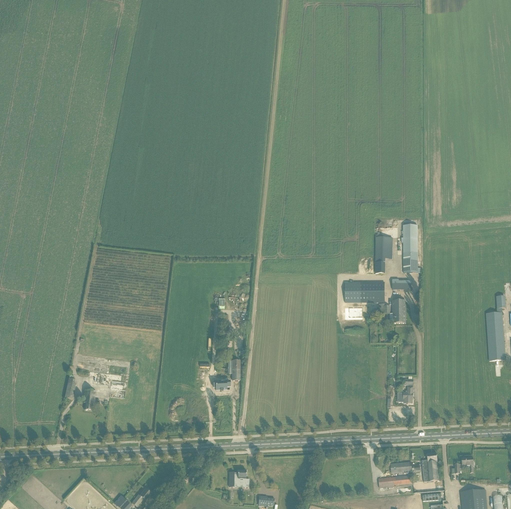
[(402,223),(402,271),(420,271),(419,266),(417,267),(417,223),(402,223)]
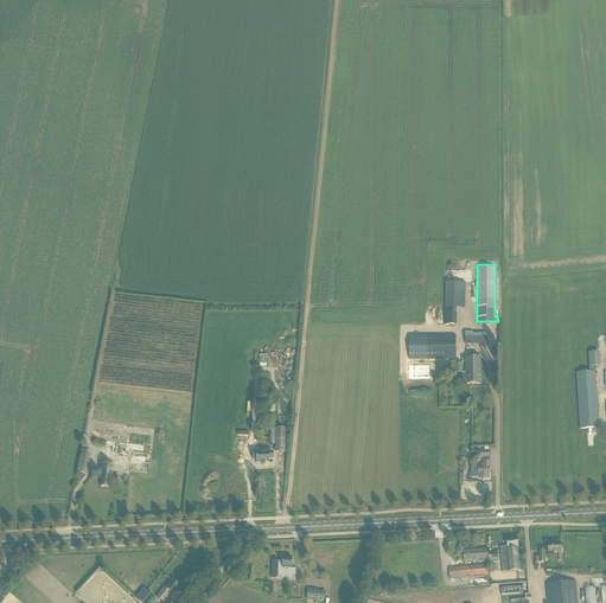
[(460,305),(460,278),(444,278),(444,322),(455,322),(455,305),(460,305)]
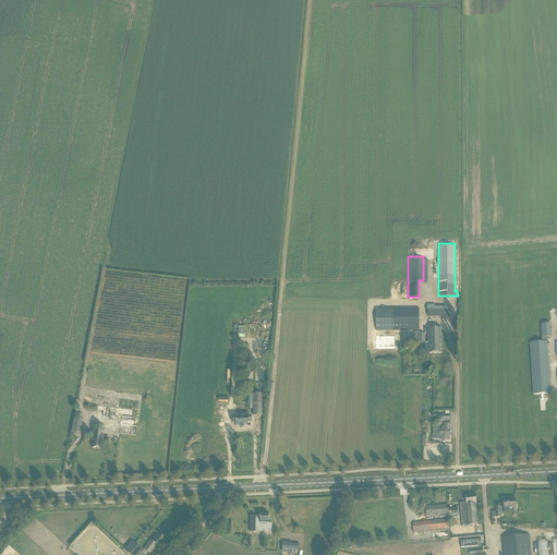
[(447,314),(447,303),(434,304),(434,302),(426,302),(426,314),(447,314)]
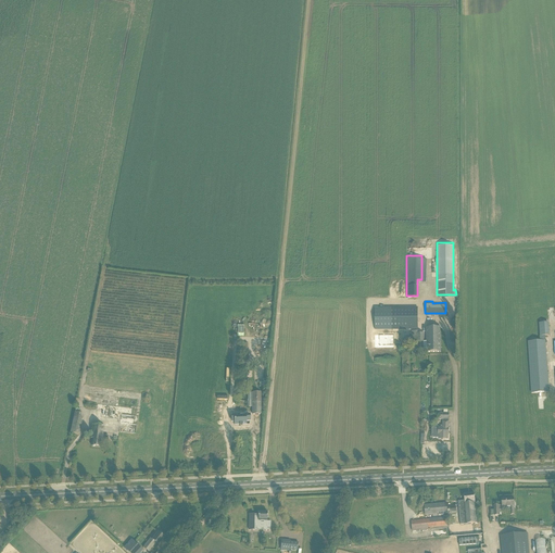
[(373,304),(374,326),(416,326),(416,304),(373,304)]
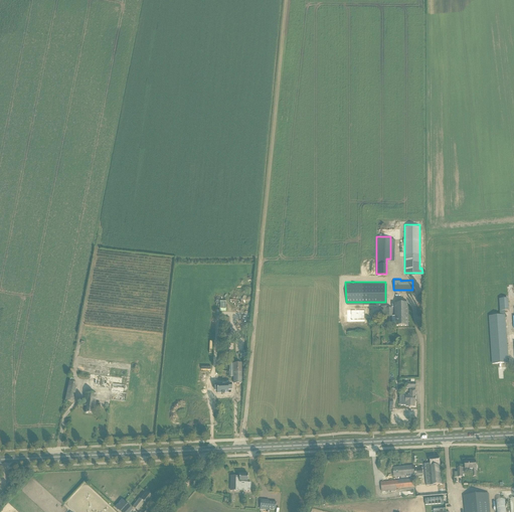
[(500,296),(500,308),(509,308),(508,296),(500,296)]
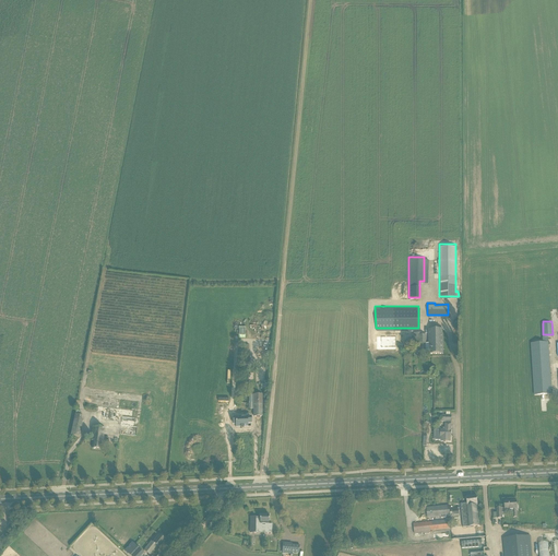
[(437,342),(436,327),(428,327),(428,341),(425,341),(425,349),(428,349),(428,351),(442,351),(442,342),(437,342)]
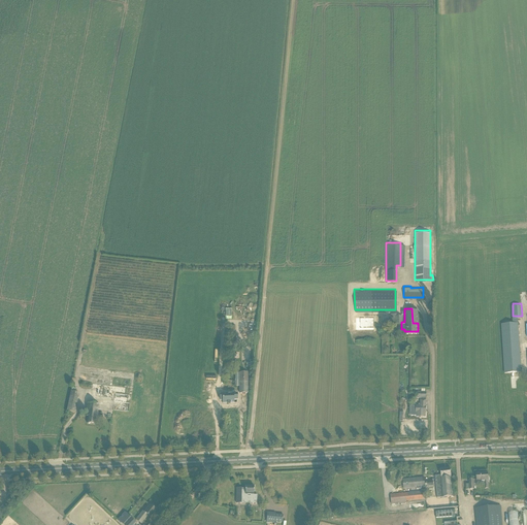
[(401,322),(401,314),(395,314),(395,312),(390,312),(390,322),(401,322)]
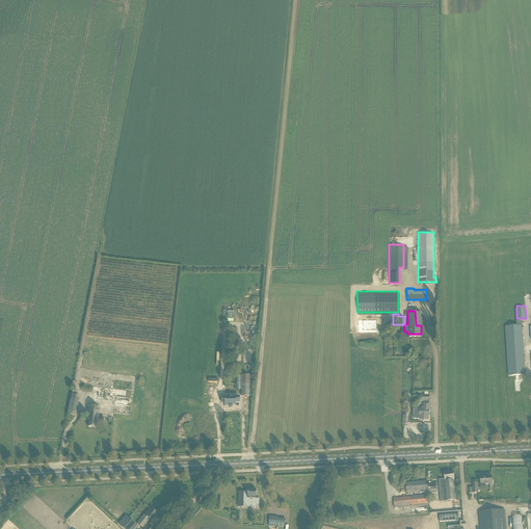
[(362,327),(375,327),(375,318),(362,318),(362,327)]
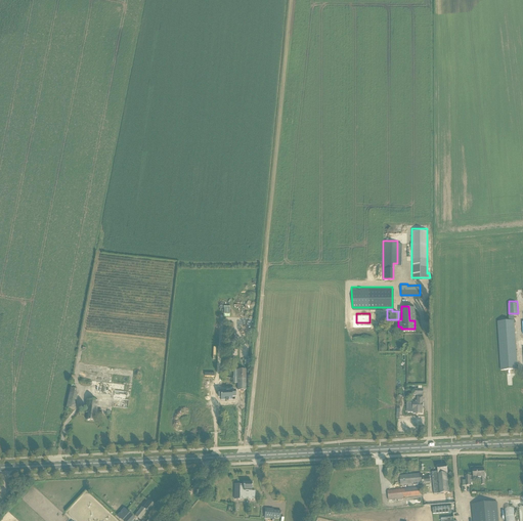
[(496,319),(499,362),(499,367),(516,366),(513,318),(496,319)]
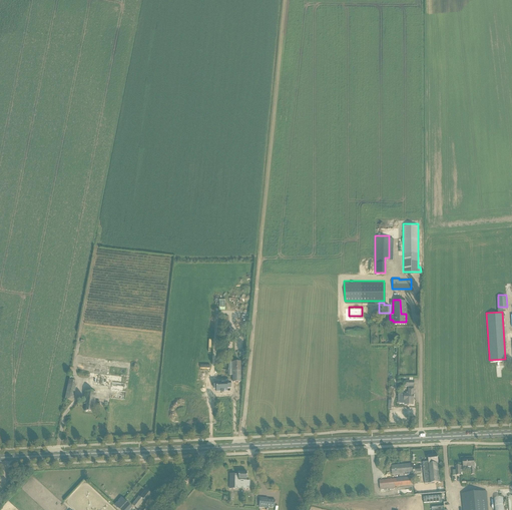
[(231,379),(239,380),(239,359),(231,359),(231,373),(231,376),(231,379)]
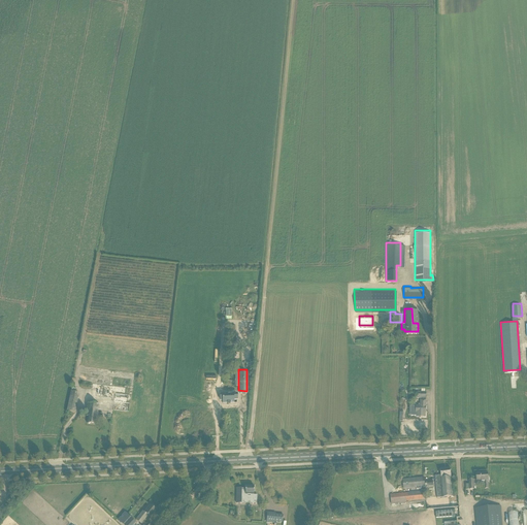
[(96,370),(95,376),(112,380),(112,372),(96,370)]
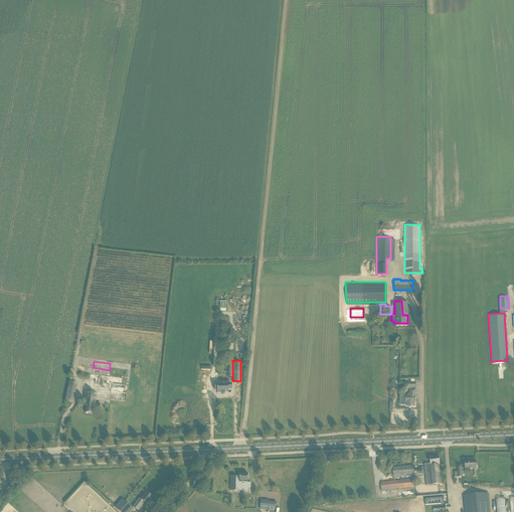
[(94,377),(93,383),(108,385),(108,379),(120,380),(121,376),(89,372),(89,376),(94,377)]
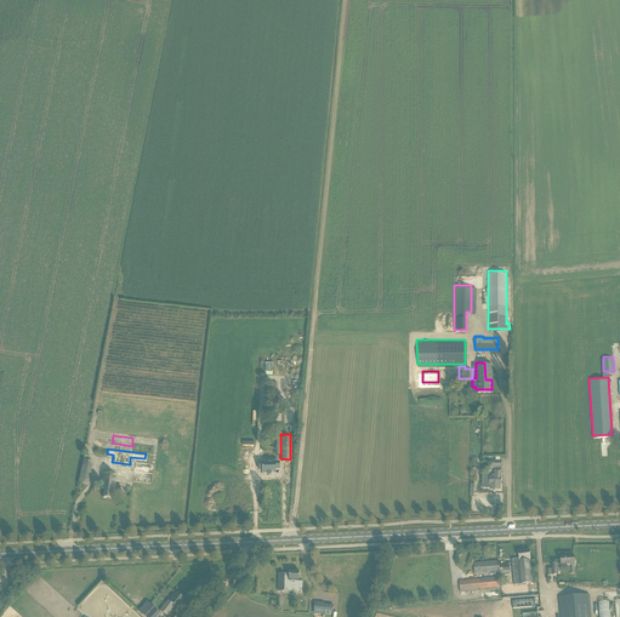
[(77,479),(86,481),(91,462),(89,462),(90,458),(81,456),(77,479)]
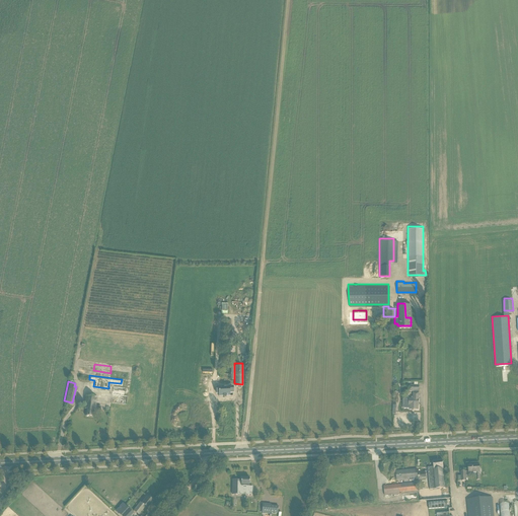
[(111,392),(123,393),(124,385),(112,383),(111,392)]
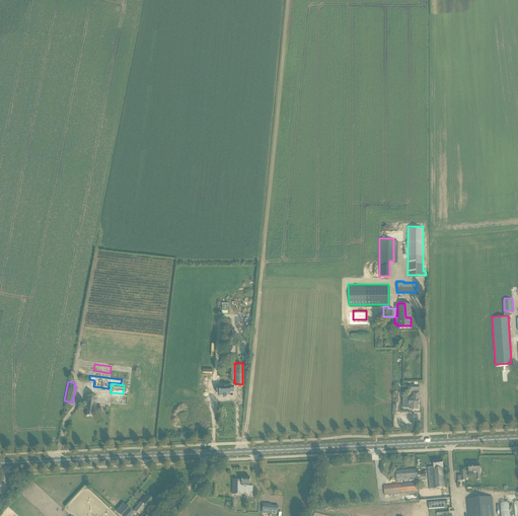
[(222,383),(216,383),(216,390),(218,390),(218,393),(232,392),(232,383),(222,384),(222,383)]
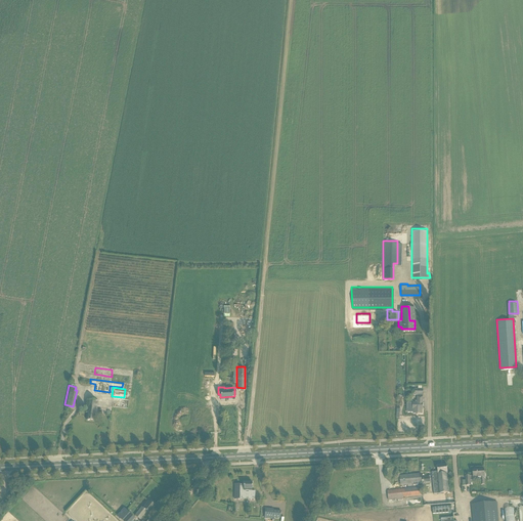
[(406,401),(406,409),(412,409),(412,410),(421,411),(421,407),(422,407),(422,397),(422,394),(417,394),(416,400),(411,400),(411,402),(410,402),(410,401),(406,401)]
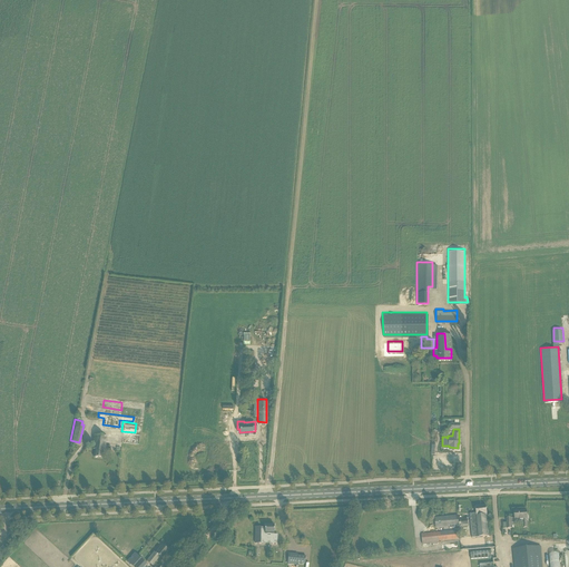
[(106,434),(100,433),(94,432),(91,447),(94,447),(92,455),(101,456),(102,448),(109,448),(110,443),(105,443),(106,434)]
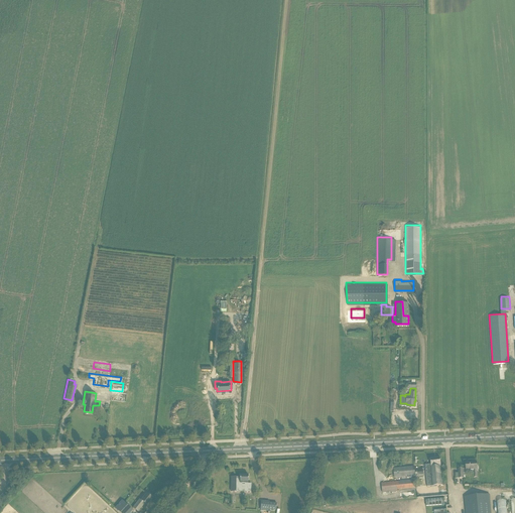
[(430,462),(424,463),(425,468),(426,484),(442,483),(439,460),(438,455),(429,456),(430,462)]
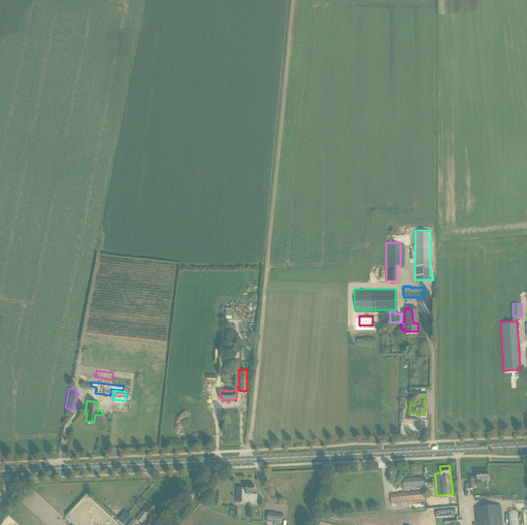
[(488,486),(487,479),(487,474),(487,469),(475,470),(475,480),(484,479),(484,486),(488,486)]
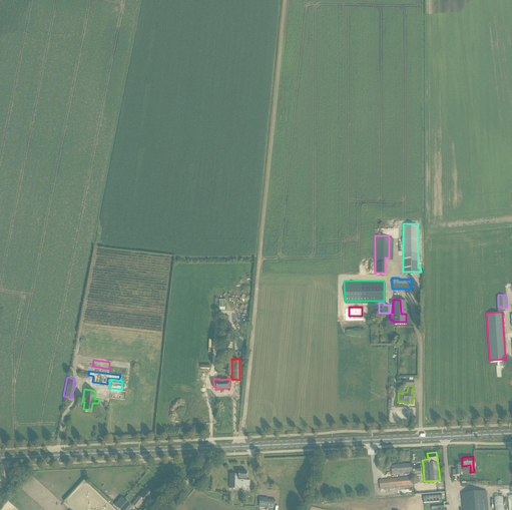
[(404,471),(404,473),(408,473),(408,471),(412,471),(412,470),(420,470),(420,463),(411,464),(411,461),(390,463),(391,472),(404,471)]
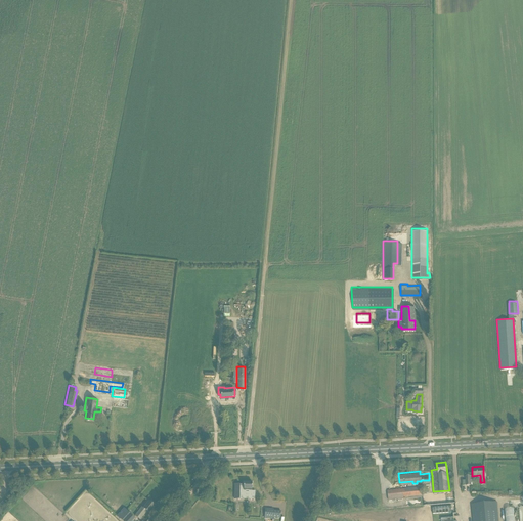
[(234,481),(234,492),(238,493),(250,493),(249,497),(254,497),(254,490),(253,490),(253,489),(254,489),(254,488),(251,488),(251,480),(243,479),(243,482),(238,482),(238,481),(234,481)]
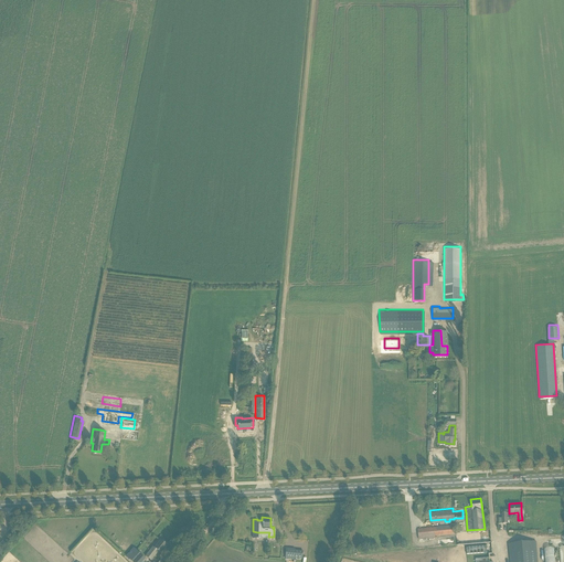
[(454,531),(453,523),(416,527),(417,537),(434,536),(434,533),(454,531)]
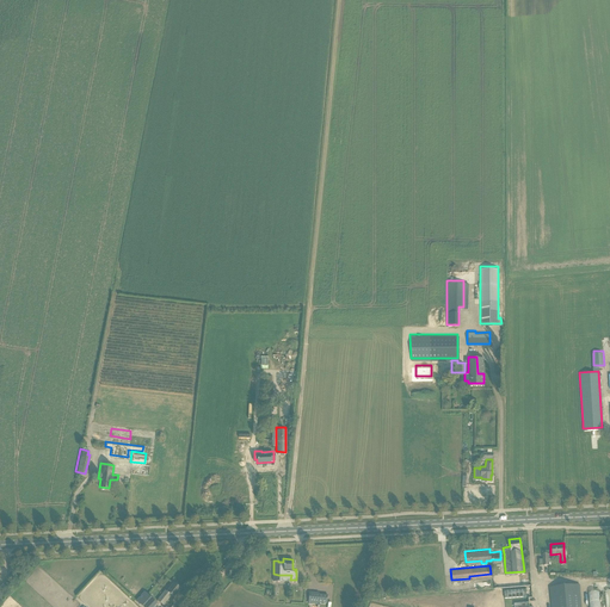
[(165,588),(156,598),(161,602),(162,602),(170,593),(173,595),(180,587),(172,581),(166,589),(165,588)]
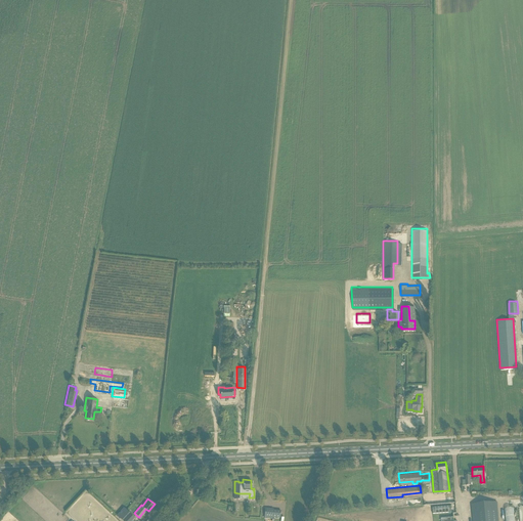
[(495,498),(470,502),(470,504),(471,520),(496,520),(495,502),(495,498)]
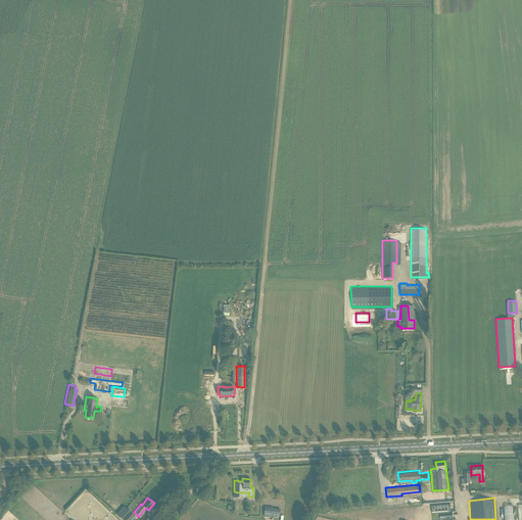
[(120,509),(115,513),(123,519),(128,519),(133,515),(123,505),(123,506),(120,509)]
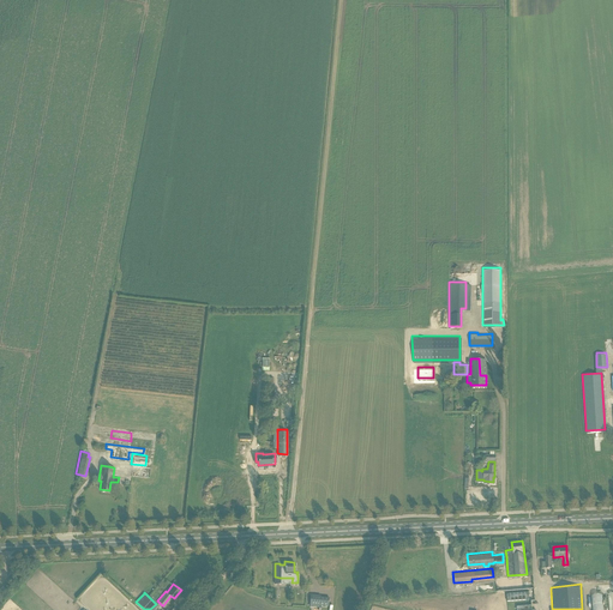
[(318,603),(328,604),(328,596),(319,595),(319,593),(310,592),(308,603),(318,604),(318,603)]
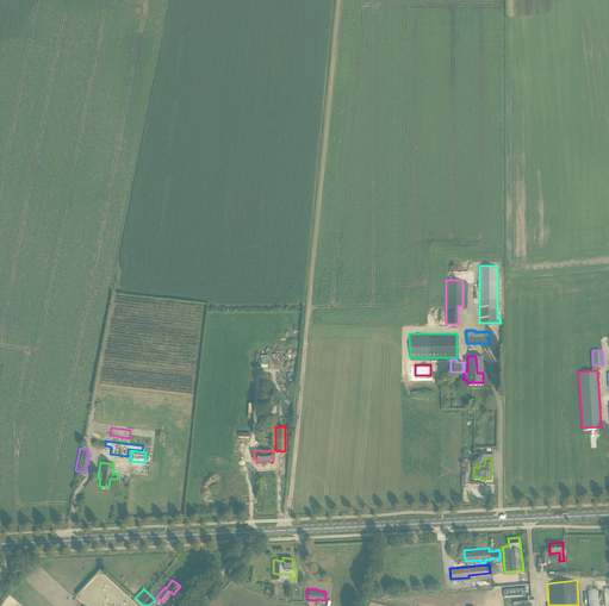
[(598,605),(598,588),(586,588),(588,605),(598,605)]
